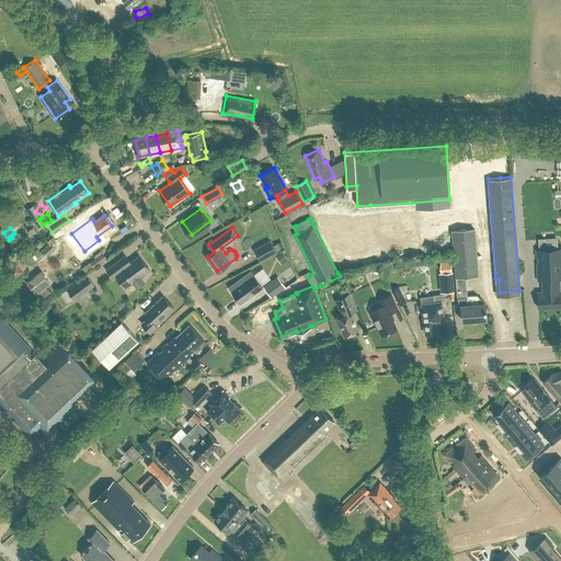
[(455,276),(466,275),(478,274),(474,228),(451,230),(455,276)]
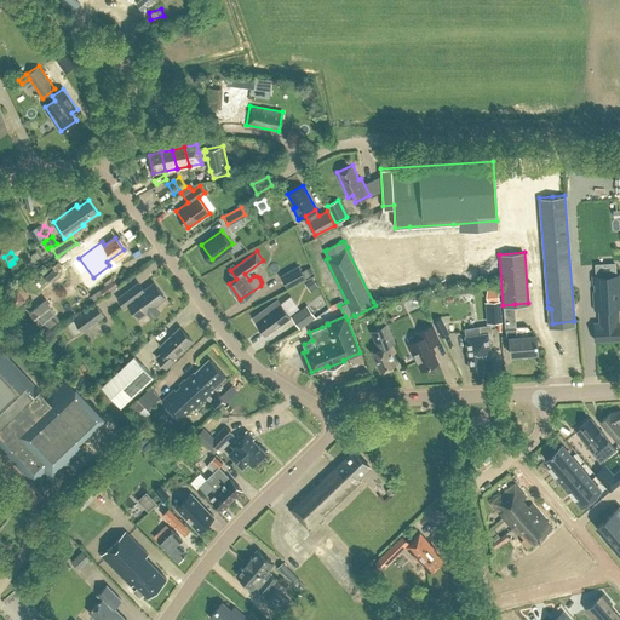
[(593,299),(619,297),(619,273),(616,273),(616,267),(615,263),(602,263),(602,267),(596,268),(597,274),(592,275),(593,299)]
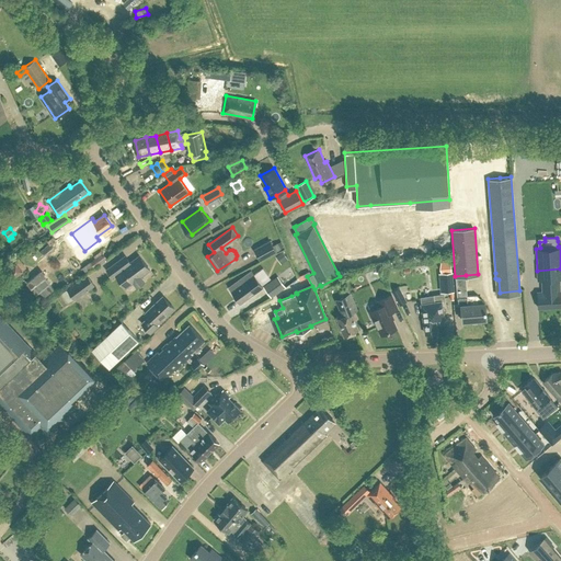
[(260,261),(276,252),(277,252),(276,251),(273,244),(270,240),(253,249),(260,261)]
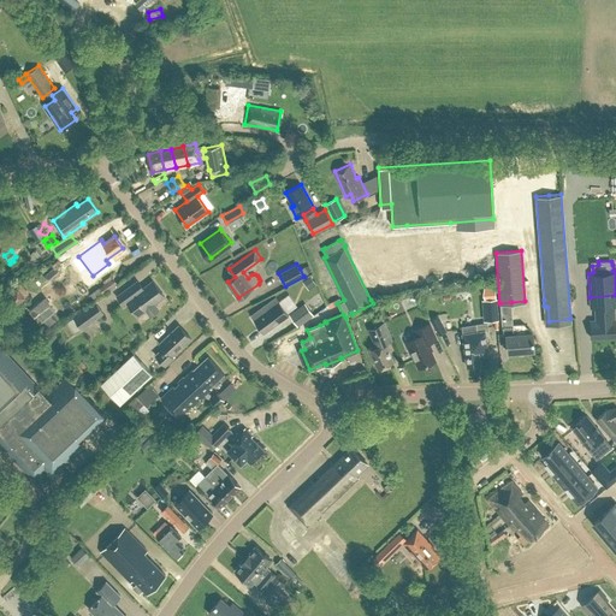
[(311,276),(304,280),(309,289),(317,284),(311,276)]
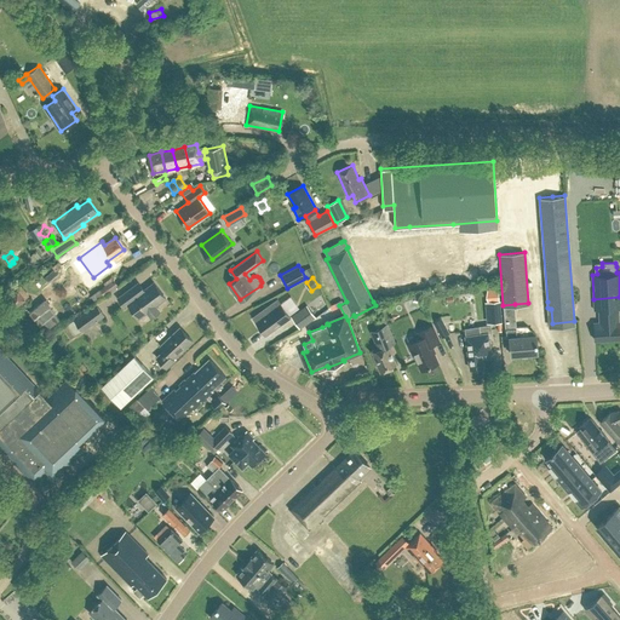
[(85,293),(95,286),(90,280),(80,286),(85,293)]
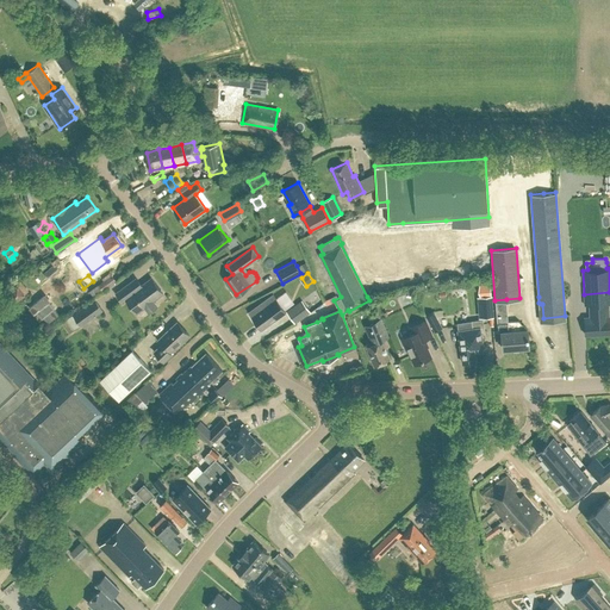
[(104,280),(98,285),(103,291),(116,281),(111,275),(106,279),(105,275),(101,278),(104,280)]
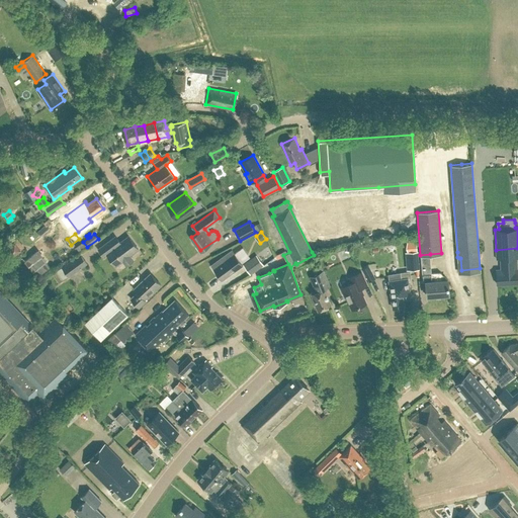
[(104,256),(106,254),(115,265),(121,261),(123,263),(124,262),(125,265),(134,259),(130,255),(139,248),(128,236),(120,243),(115,236),(112,238),(98,248),(104,256)]
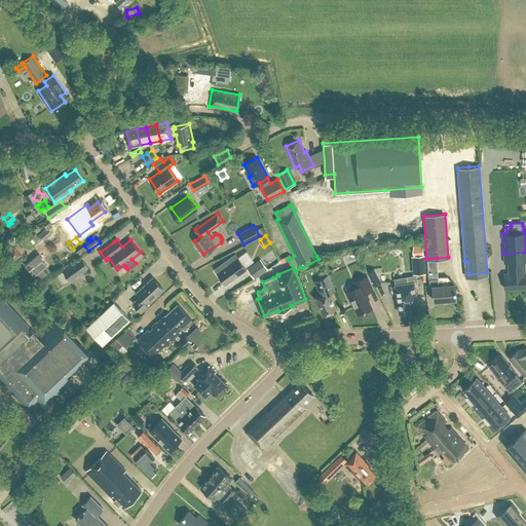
[(7,251),(14,259),(25,251),(17,242),(7,251)]
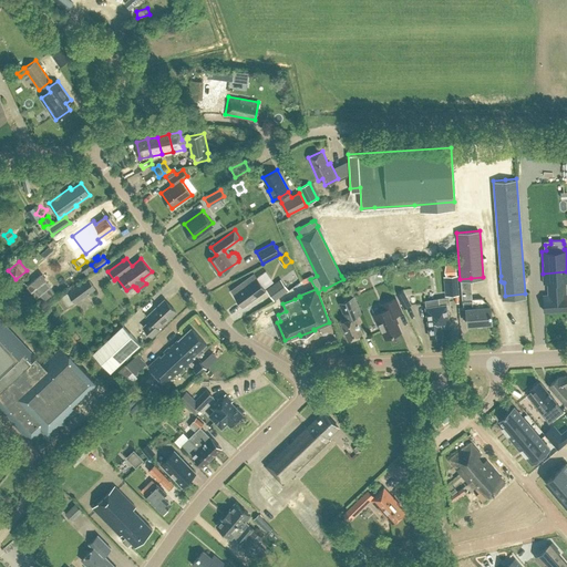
[(243,305),(258,294),(265,289),(254,274),(241,282),(245,286),(234,292),(243,305)]
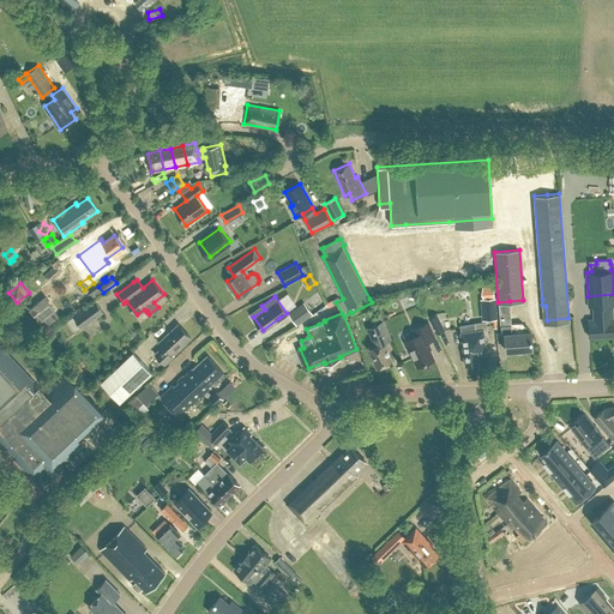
[(483,299),(485,319),(492,319),(495,319),(494,299),(483,299)]
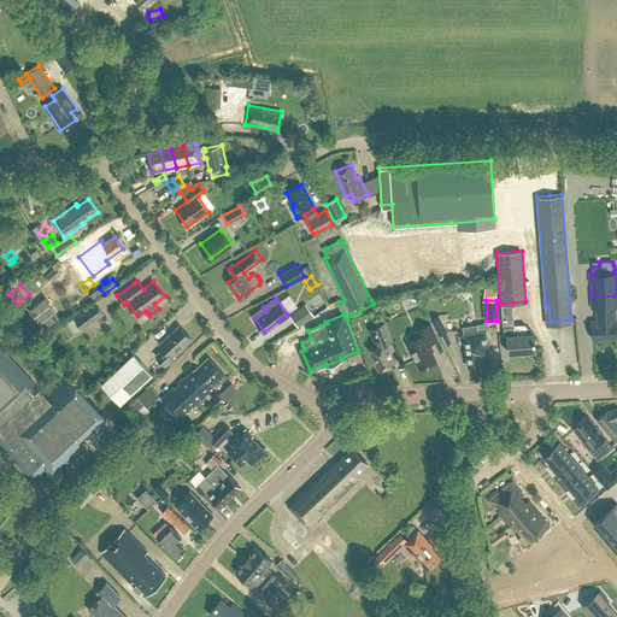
[(82,329),(104,313),(95,301),(75,317),(66,323),(74,334),(81,328),(82,329)]
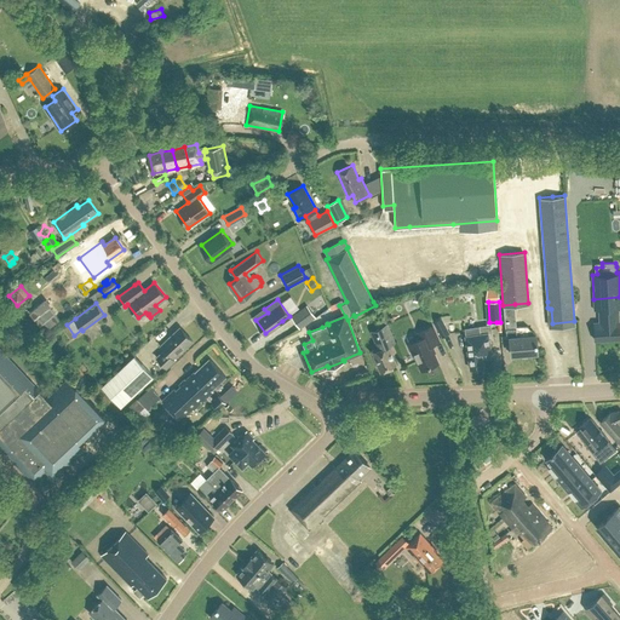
[(506,337),(510,337),(517,336),(516,326),(515,304),(503,305),(506,337)]
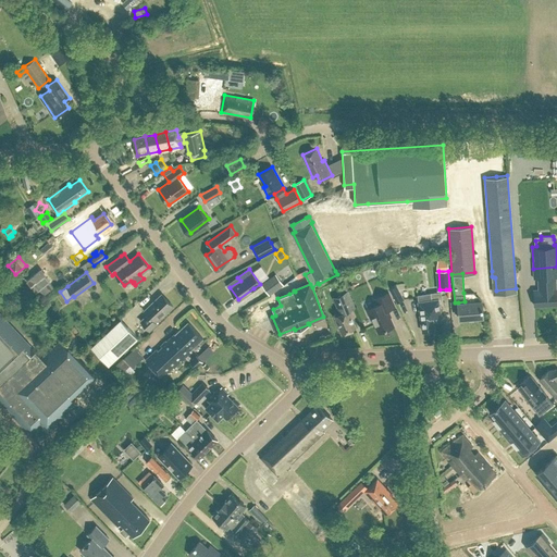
[(261,284),(269,295),(283,285),(275,274),(261,284)]
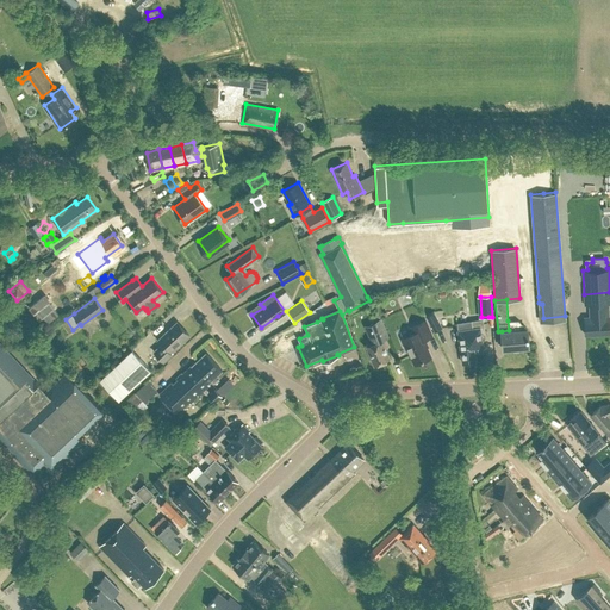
[(589,316),(584,316),(585,336),(609,334),(609,323),(609,303),(589,304),(589,316)]
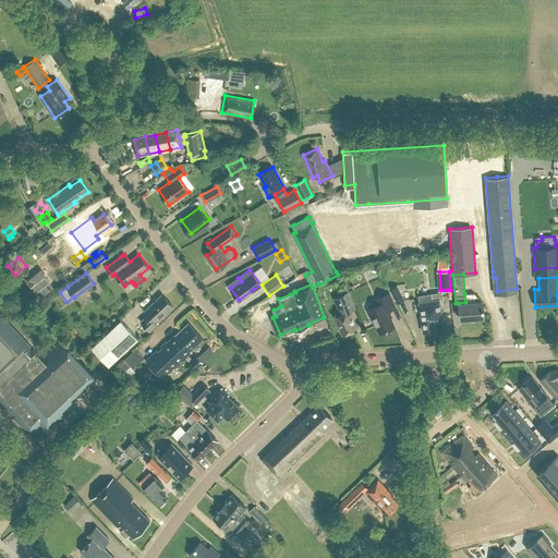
[(390,290),(397,303),(404,299),(397,287),(390,290)]
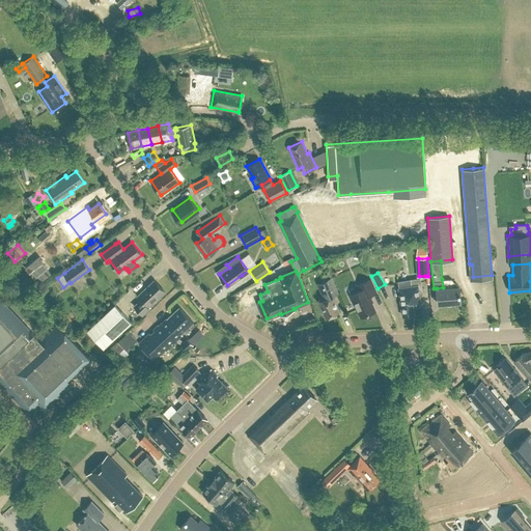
[(39,279),(44,289),(51,286),(46,276),(39,279)]
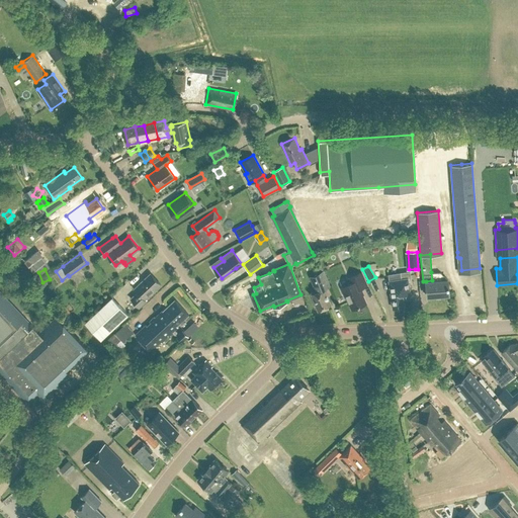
[(317,291),(311,294),(317,310),(318,310),(331,305),(327,295),(324,288),(330,285),(324,270),(318,273),(311,276),(312,279),(317,291)]
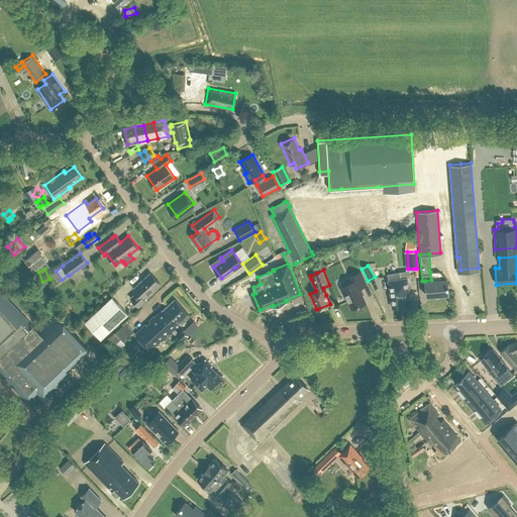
[(396,279),(398,289),(400,288),(402,298),(410,297),(407,277),(410,277),(409,270),(400,272),(401,278),(396,279)]
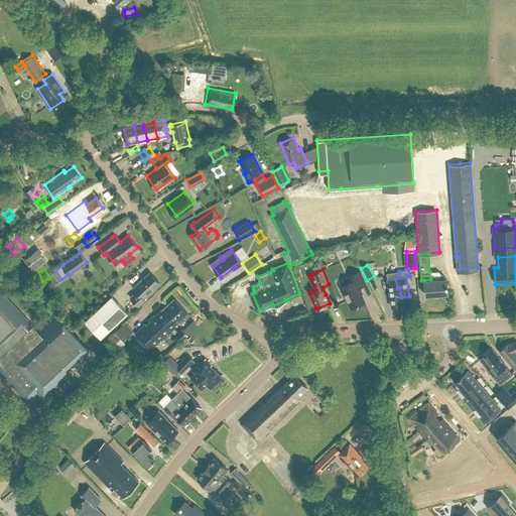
[(130,296),(139,305),(145,299),(144,297),(160,282),(149,271),(133,287),(136,290),(130,296)]
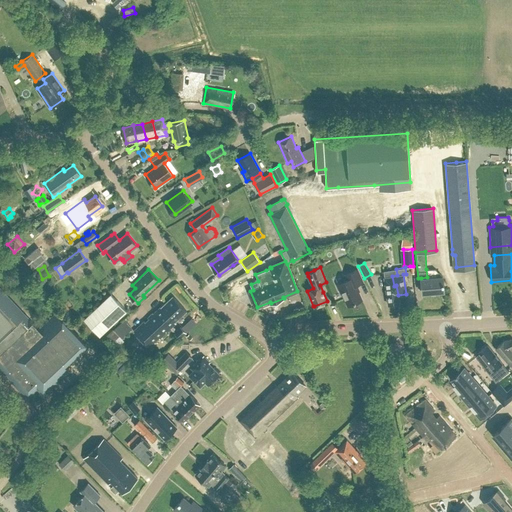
[(361,299),(355,284),(362,281),(357,269),(345,274),(347,280),(337,284),(340,292),(342,292),(347,305),(361,299)]
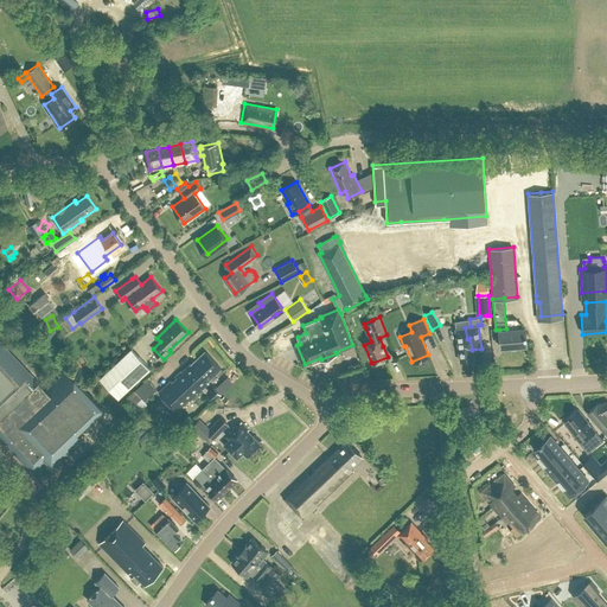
[(500,346),(526,344),(524,327),(516,319),(505,319),(506,328),(499,330),(500,346)]
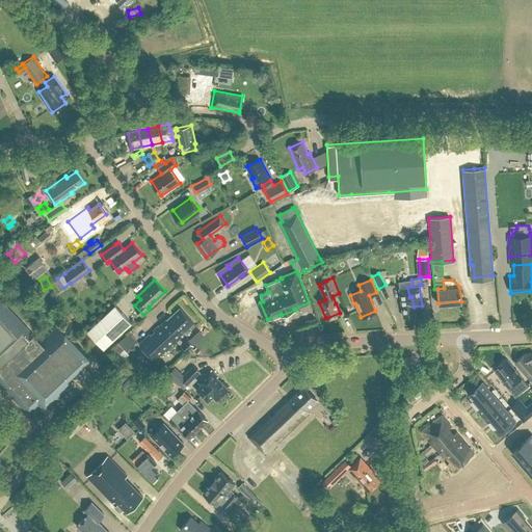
[(415,314),(414,307),(411,296),(409,297),(407,287),(406,281),(398,282),(399,288),(403,316),(415,314)]
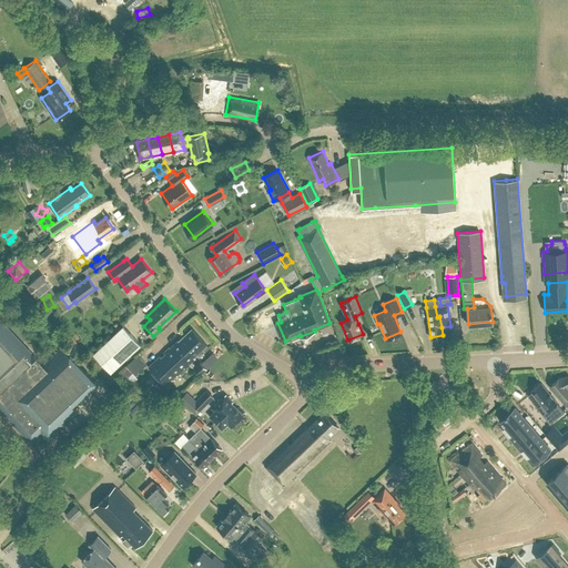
[(43,364),(0,318),(0,409),(6,416),(7,414),(12,421),(11,422),(23,435),(24,434),(31,440),(41,432),(50,440),(54,437),(52,435),(78,412),(71,403),(94,381),(62,346),(43,364)]
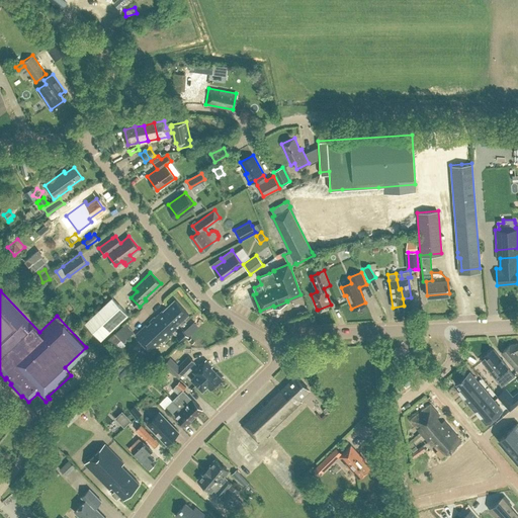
[(85,321),(101,339),(127,314),(111,296),(85,321)]
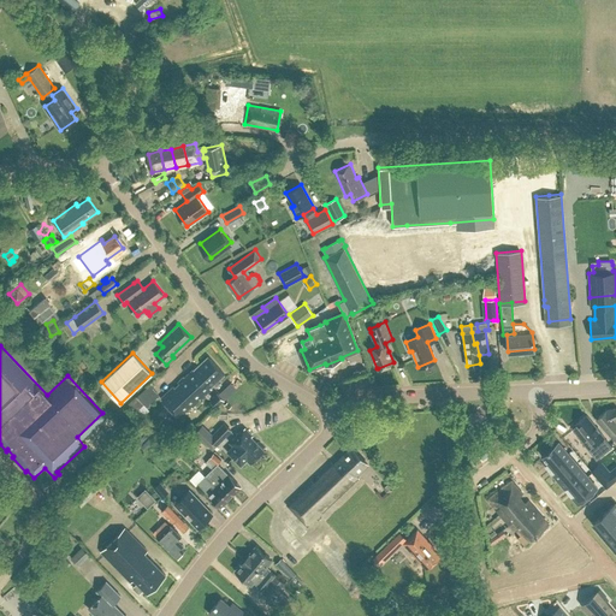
[(194,368),(187,374),(205,394),(212,388),(211,386),(225,373),(208,355),(194,368)]
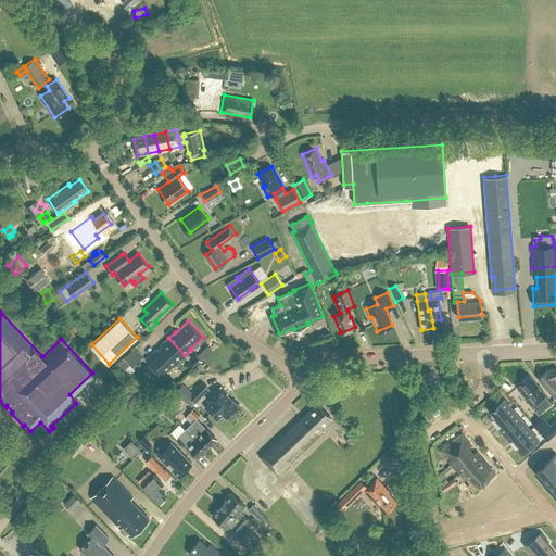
[(185,355),(168,338),(166,340),(166,339),(146,358),(163,377),(185,355)]
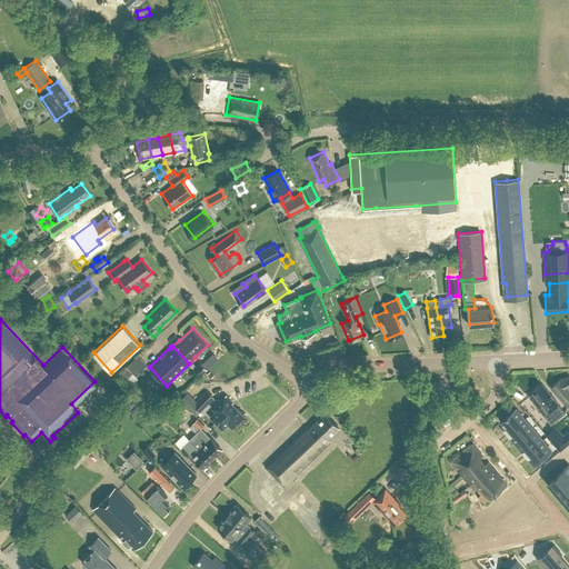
[(117,373),(125,381),(132,373),(133,375),(136,376),(140,371),(135,366),(141,359),(138,355),(127,366),(126,365),(117,373)]
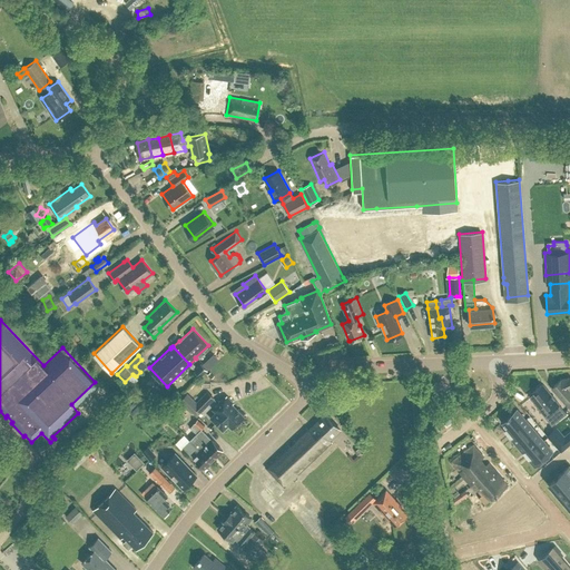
[(200,363),(193,371),(199,377),(207,370),(200,363)]
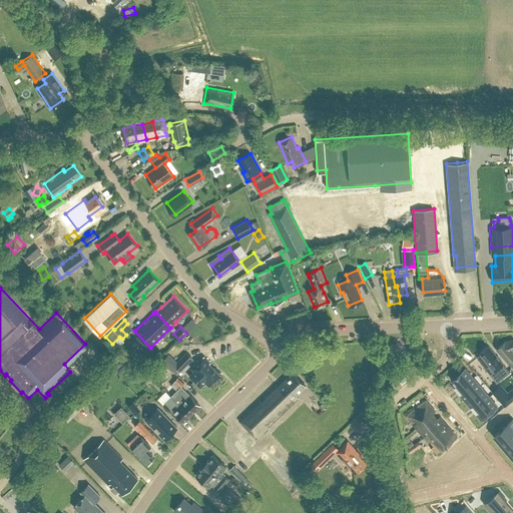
[(496,349),(512,368),(512,351),(511,349),(512,347),(512,339),(504,342),(496,349)]
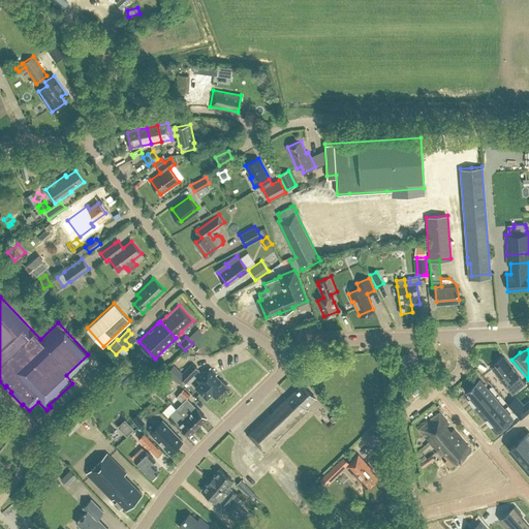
[(511,394),(519,389),(524,384),(525,383),(519,374),(503,355),(495,363),(496,364),(491,368),(511,394)]
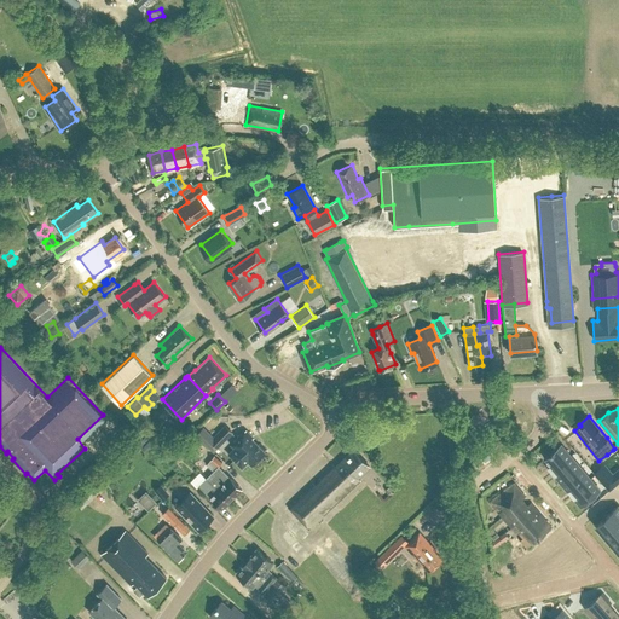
[(195,433),(213,451),(231,432),(224,423),(212,435),(202,426),(195,433)]
